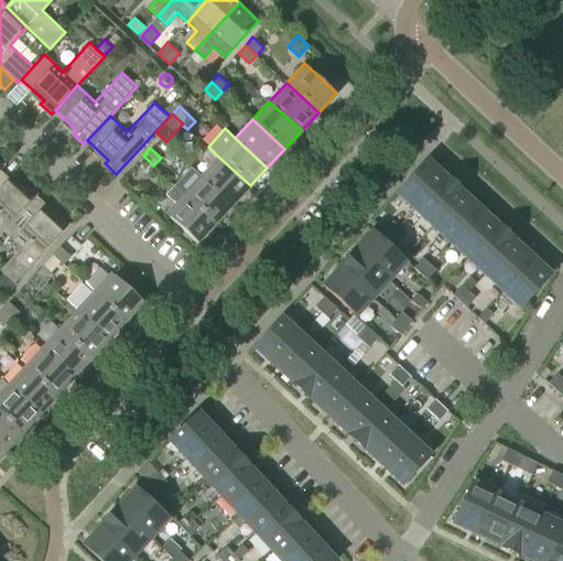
[(153,165),(143,155),(137,163),(148,172),(153,165)]
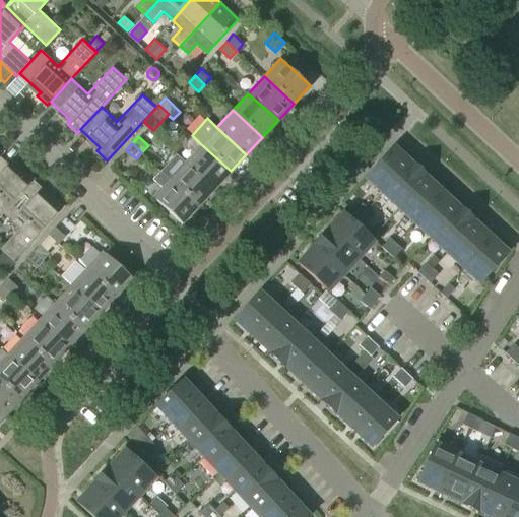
[(201,144),(185,162),(214,188),(231,171),(201,144)]
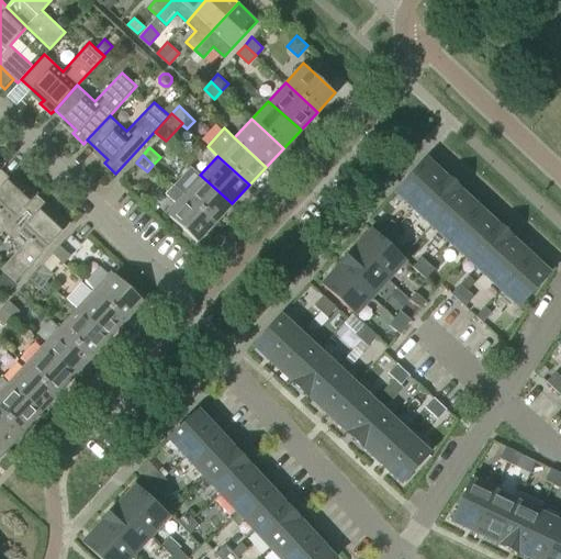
[(413,207),(444,175),(426,158),(395,190),(413,207)]
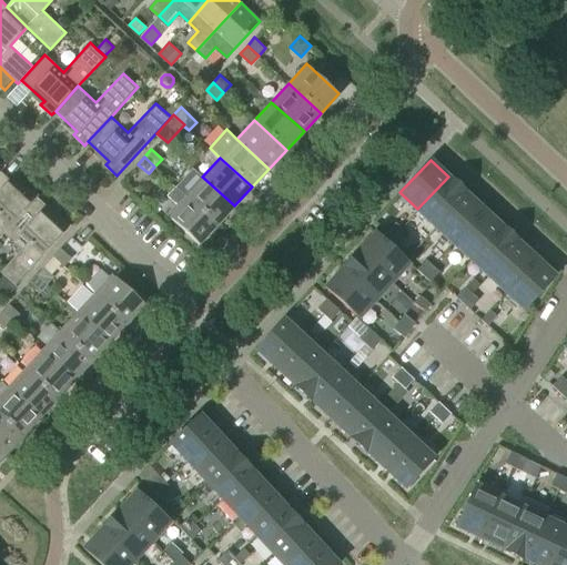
[(0,170),(0,235),(3,232),(33,200),(37,197),(26,187),(22,190),(0,170)]
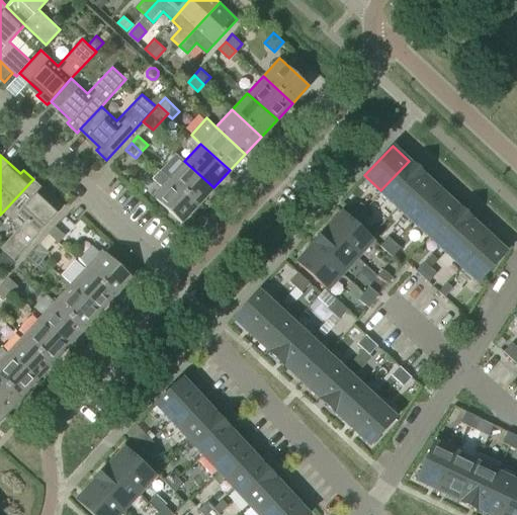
[(213,187),(184,161),(169,177),(198,204),(213,187)]
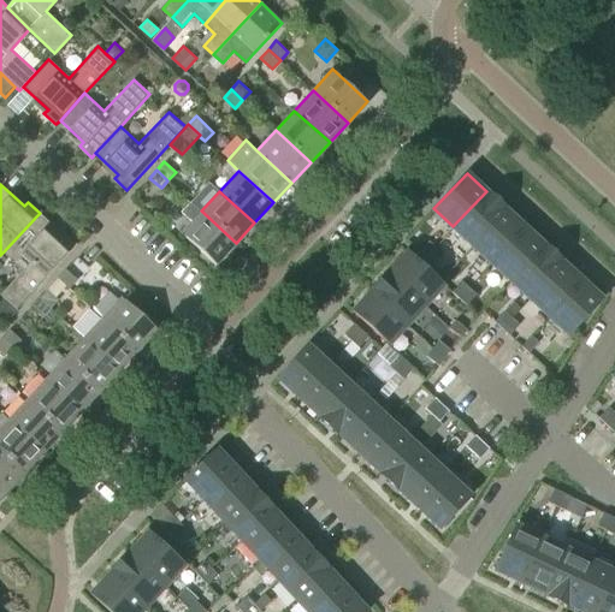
[(506,208),(486,191),(453,226),(472,244),(506,208)]
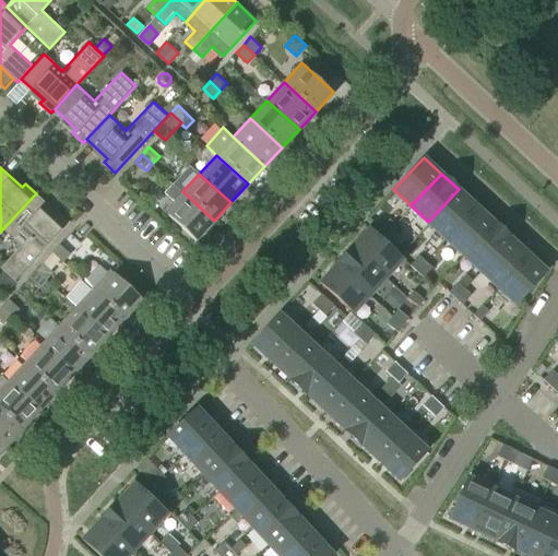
[(182,191),(173,182),(165,191),(174,200),(165,211),(197,240),(214,221),(182,191)]
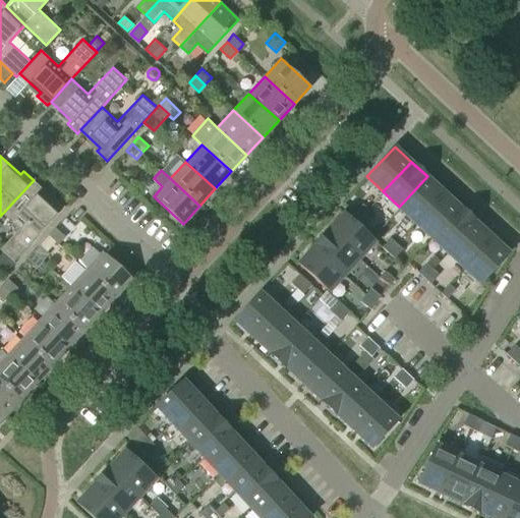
[(399,207),(415,222),(444,191),(427,176),(399,207)]
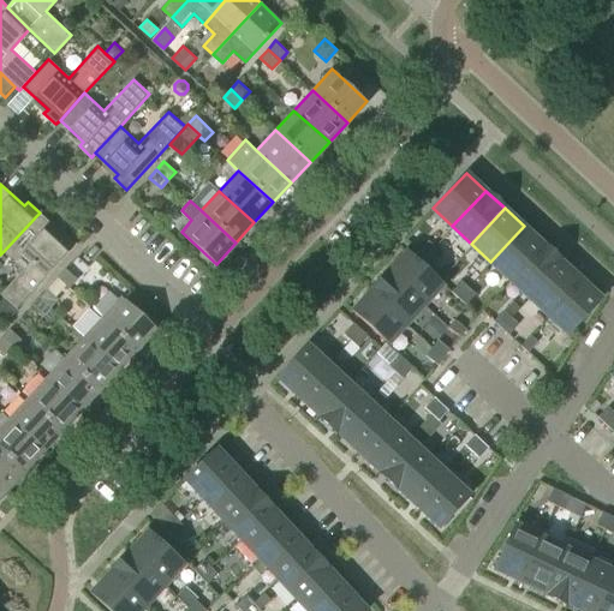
[(36,216),(4,251),(10,256),(18,255),(21,252),(30,261),(1,293),(17,307),(75,245),(63,234),(59,238),(36,216)]
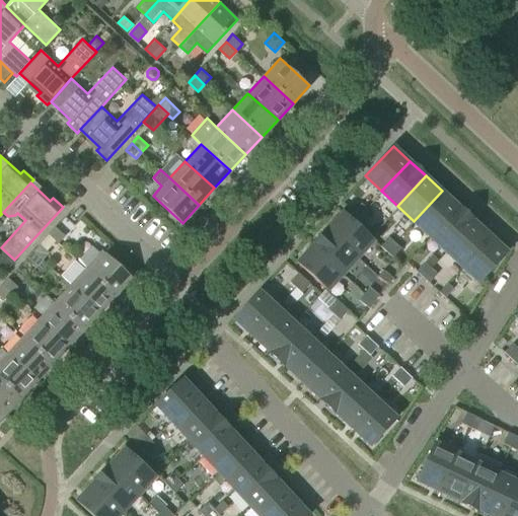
[(430,236),(458,206),(442,191),(414,221),(430,236)]
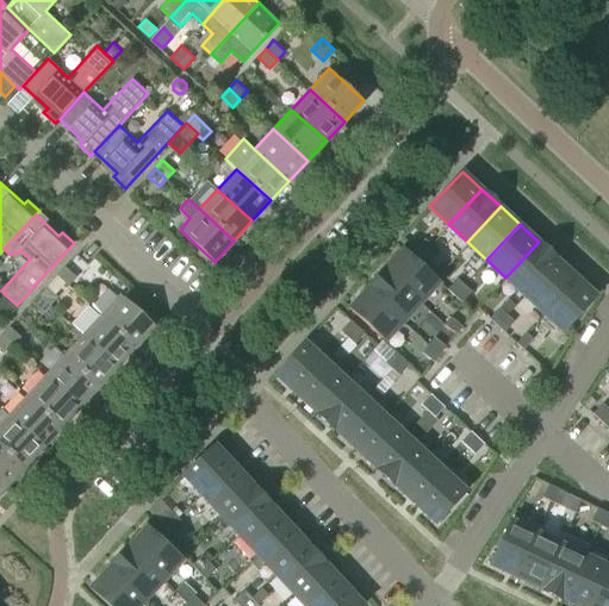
[(422,254),(432,243),(424,237),(415,248),(422,254)]
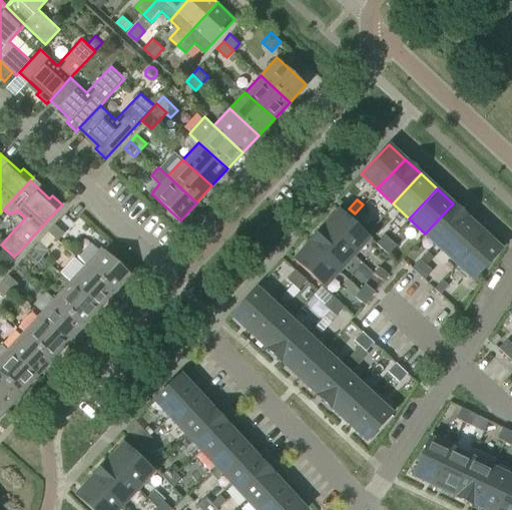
[(469,218),(453,203),(425,233),(442,248),(469,218)]
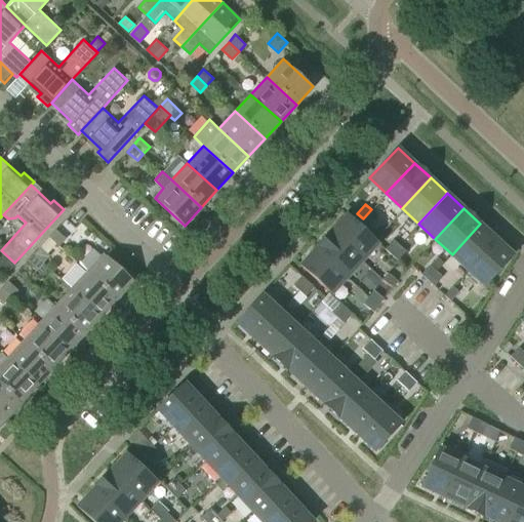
[(377,215),(371,209),(363,218),(369,225),(377,215)]
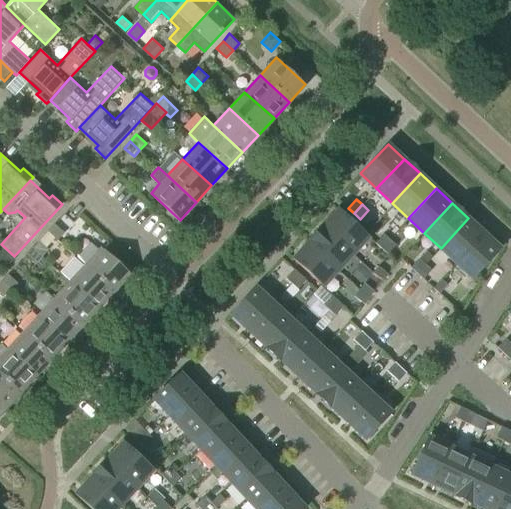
[(339,209),(324,225),(353,252),(369,236),(339,209)]
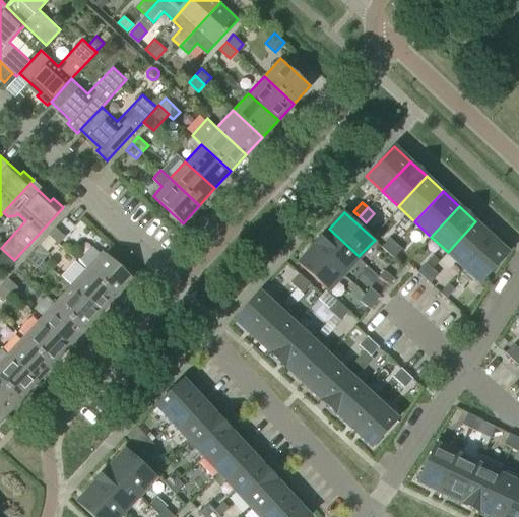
[(492,237),(475,221),(448,252),(464,266),(492,237)]
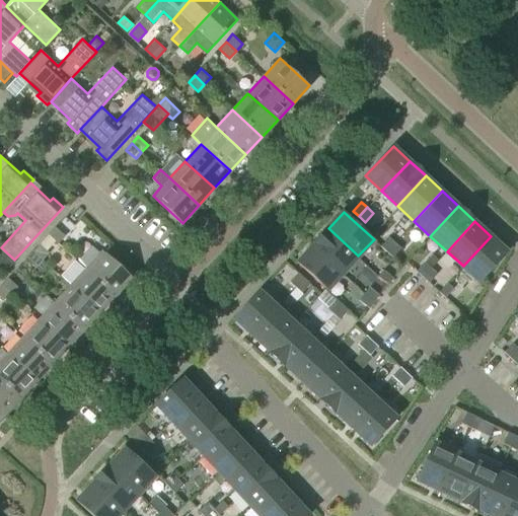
[(58,242),(65,235),(56,226),(49,233),(58,242)]
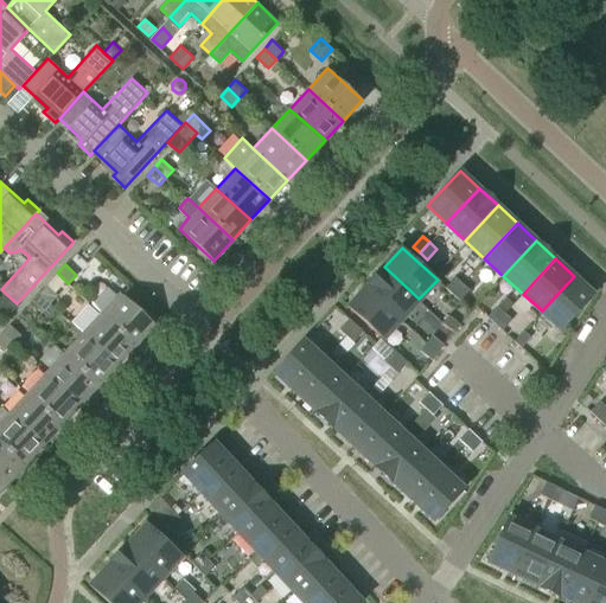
[(419,299),(384,267),(367,286),(401,319),(419,299)]
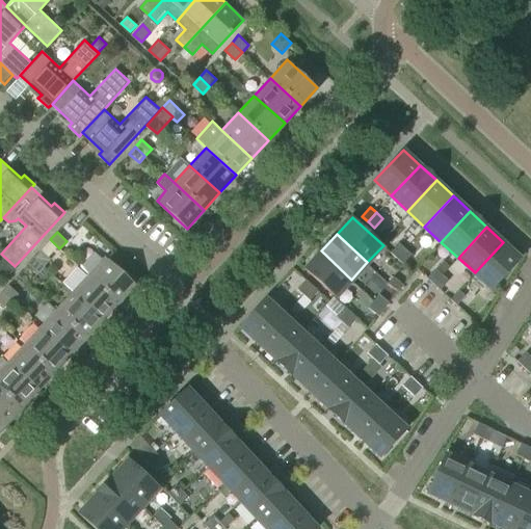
[(391,252),(397,257),(405,247),(399,242),(391,252)]
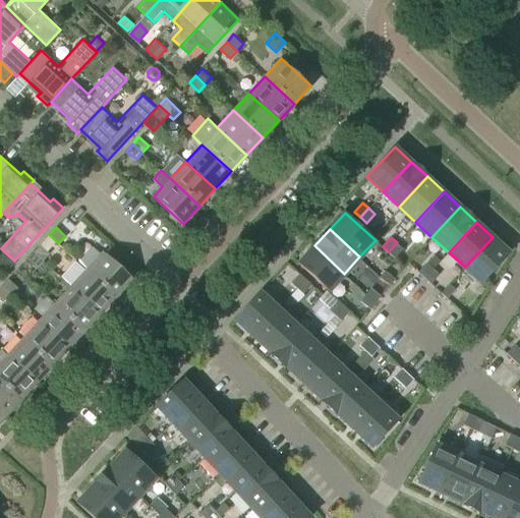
[(493,237),(465,267),(481,282),(509,252),(493,237)]
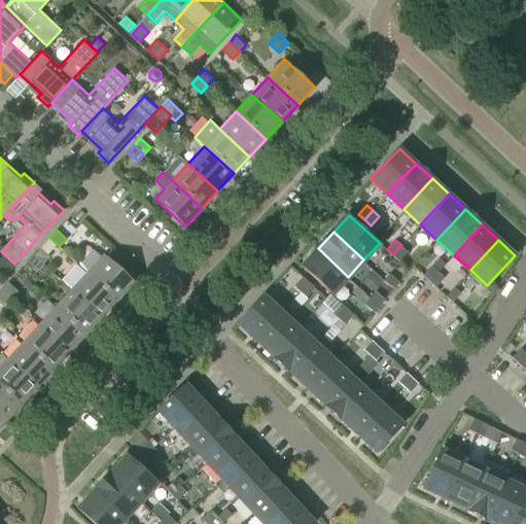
[(401,245),(393,254),(399,260),(408,251),(401,245)]
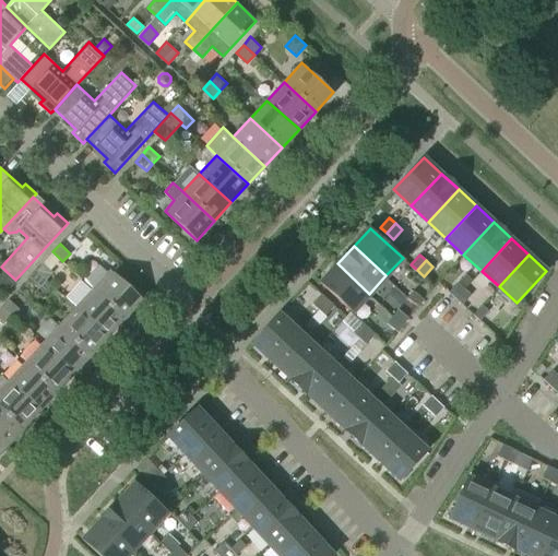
[(36,269),(47,280),(54,271),(43,261),(36,269)]
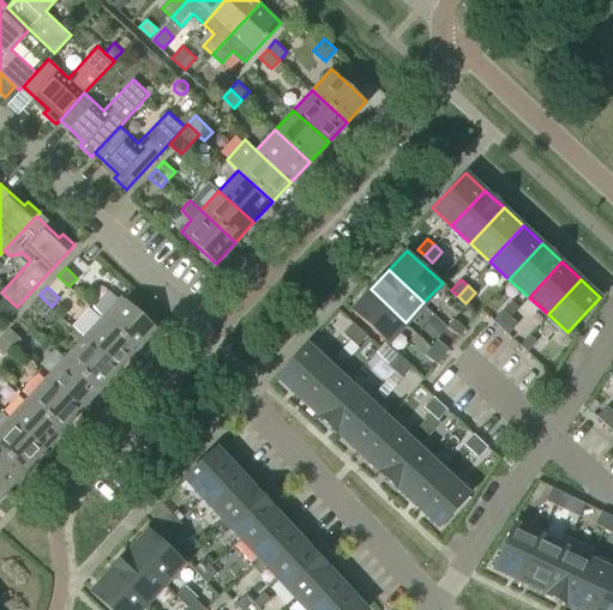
[(406,322),(371,289),(353,309),(388,342),(406,322)]
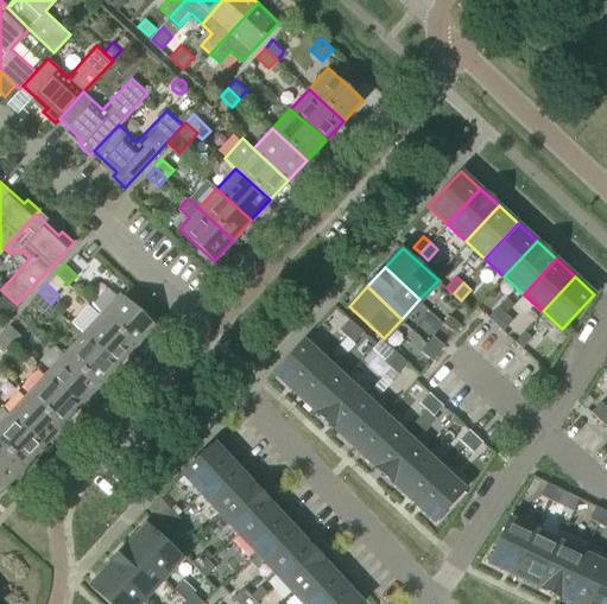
[(51,304),(39,292),(31,302),(44,312),(51,304)]
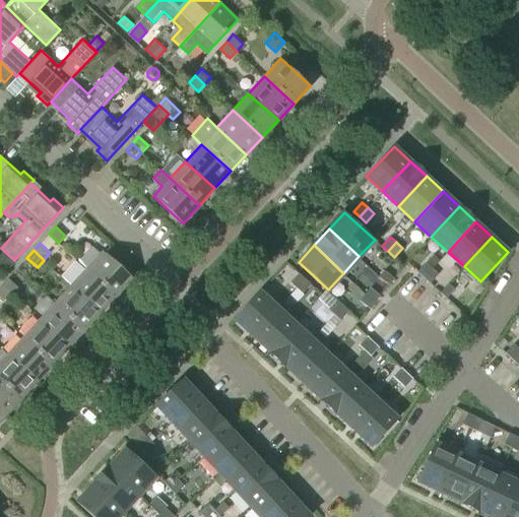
[(103,250),(86,268),(116,296),(132,277),(103,250)]
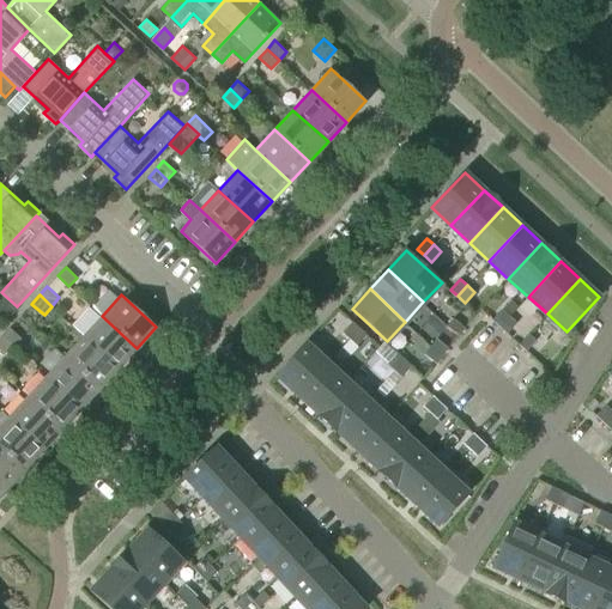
[(4,299),(0,302),(0,318),(2,321),(13,309),(4,299)]
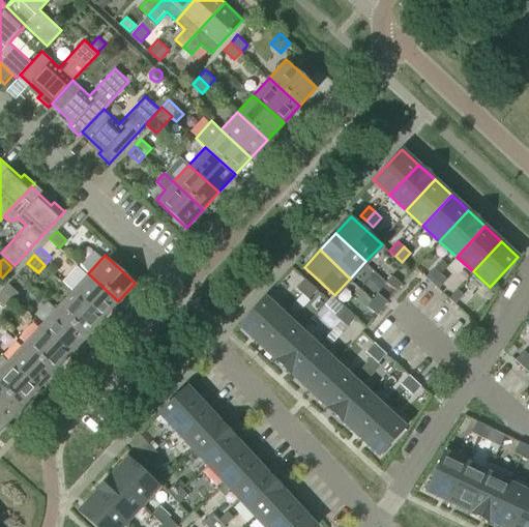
[(440,272),(435,267),(427,276),(432,281),(440,272)]
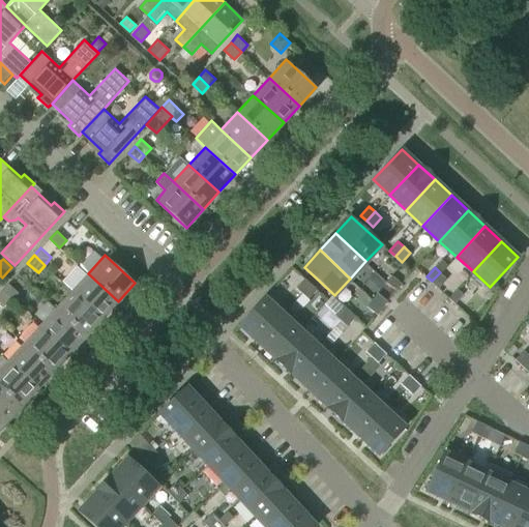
[(447,279),(441,272),(432,282),(438,288),(447,279)]
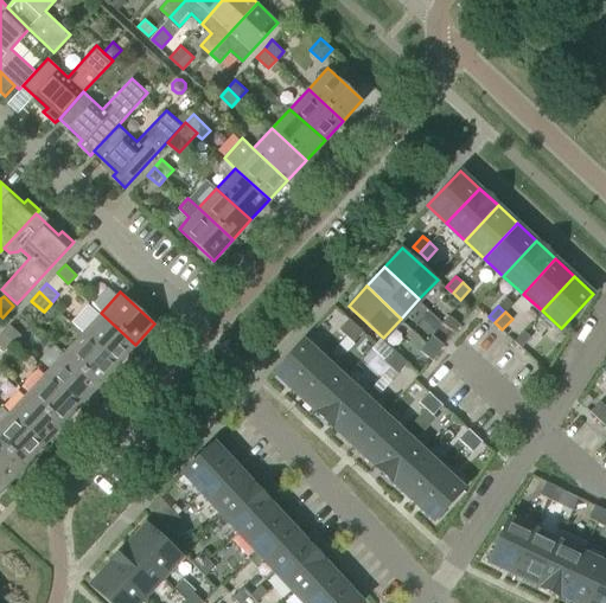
[(101,313),(83,333),(116,365),(135,345),(101,313)]
